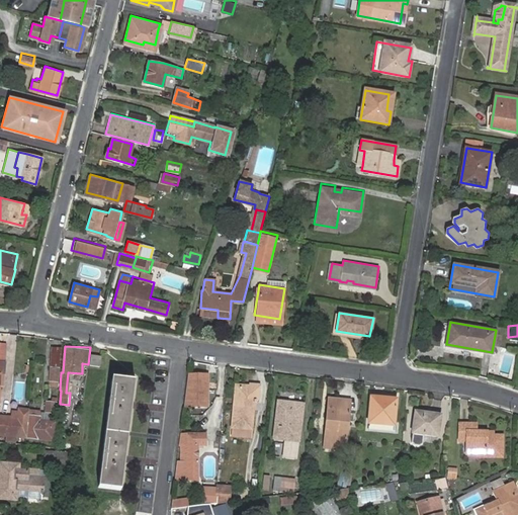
[(52,347),(51,367),(58,368),(60,347),(52,347)]
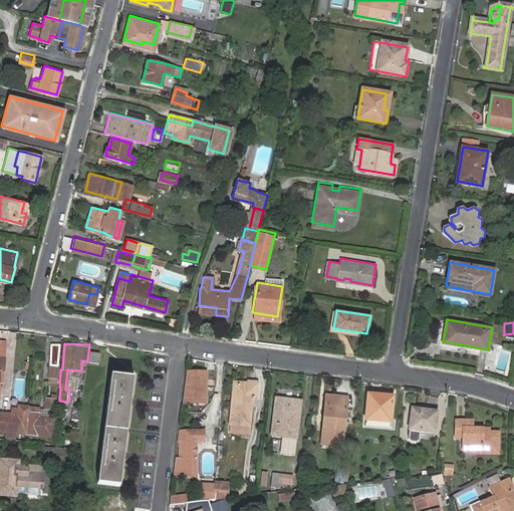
[(91,349),(90,360),(100,361),(101,350),(91,349)]
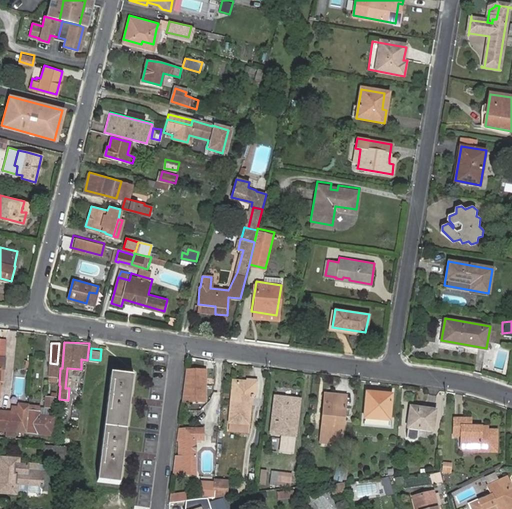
[(57,364),(50,363),(49,376),(56,376),(57,364)]
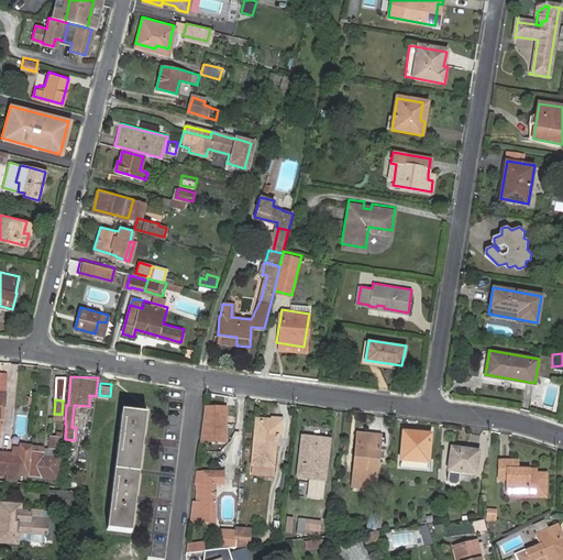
[(227,404),(205,403),(200,438),(227,438),(227,404)]
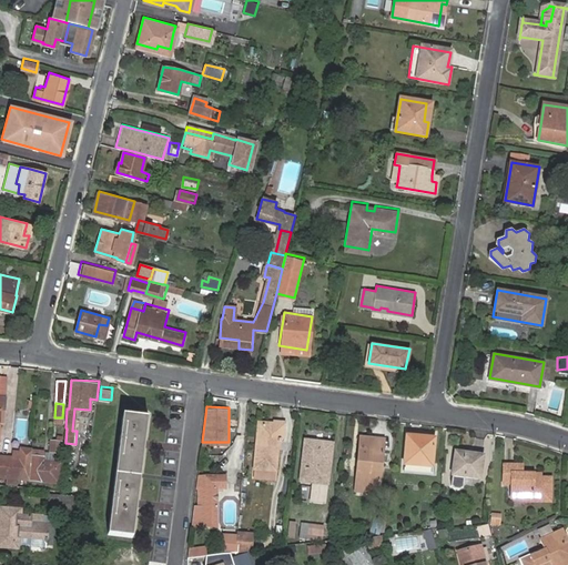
[(142,436),(145,436),(149,414),(122,412),(109,531),(134,534),(138,503),(134,503),(135,495),(139,495),(141,473),(145,444),(141,444),(142,436)]
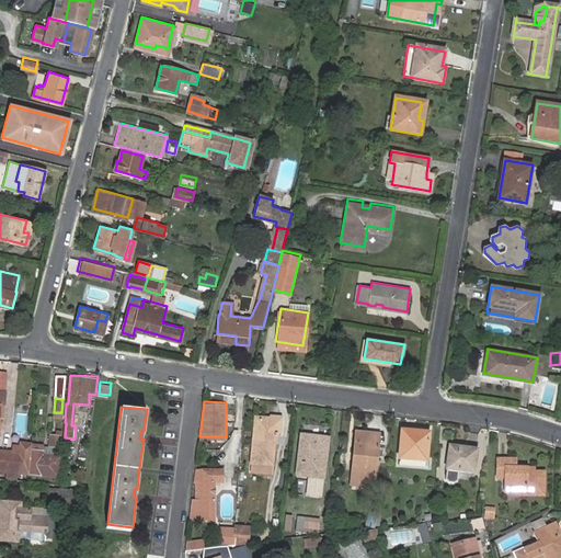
[(256,417),(254,436),(256,437),(255,443),(252,443),(251,459),(272,462),(275,430),(278,430),(279,416),(271,414),(270,418),(256,417)]
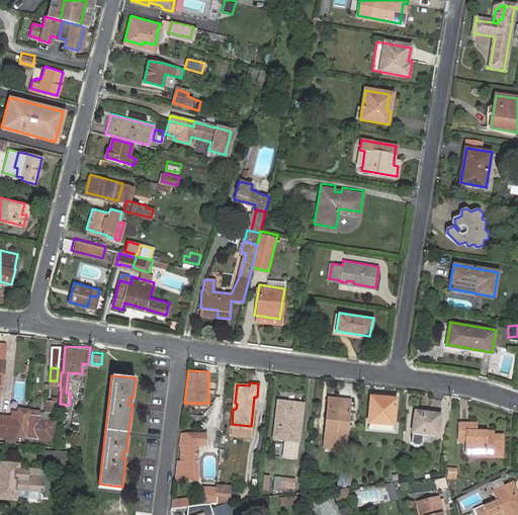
[(370,396),(367,421),(394,424),(396,399),(370,396)]
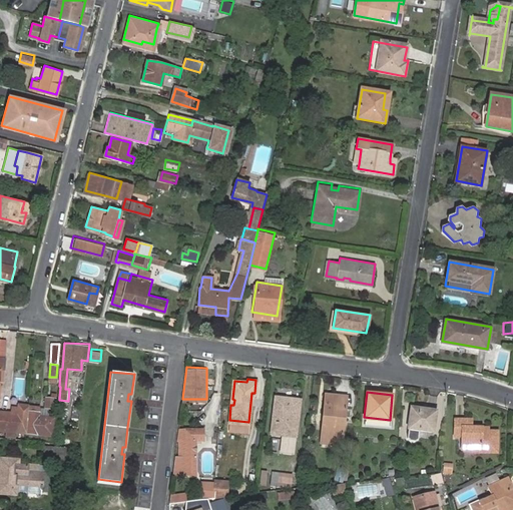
[(326,393),(323,424),(327,424),(326,437),(335,438),(344,439),(347,395),(326,393)]
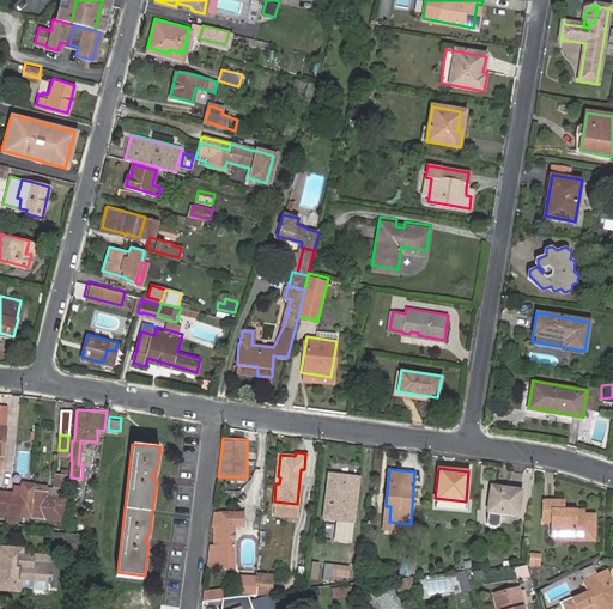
[(356,483),(358,483),(359,475),(331,472),(326,515),(343,517),(340,537),(353,539),(358,488),(354,487),(356,483)]
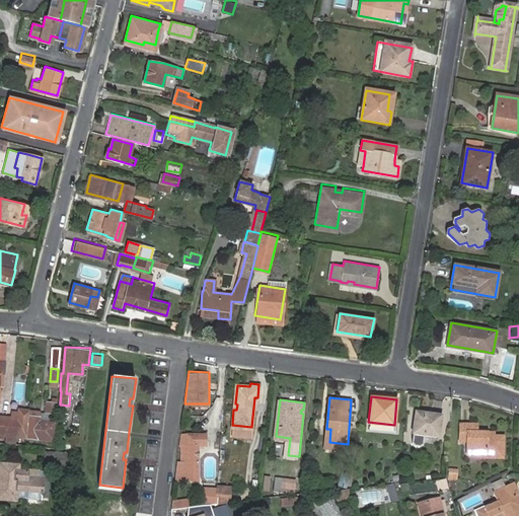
[(69,406),(60,404),(59,413),(69,414),(69,406)]
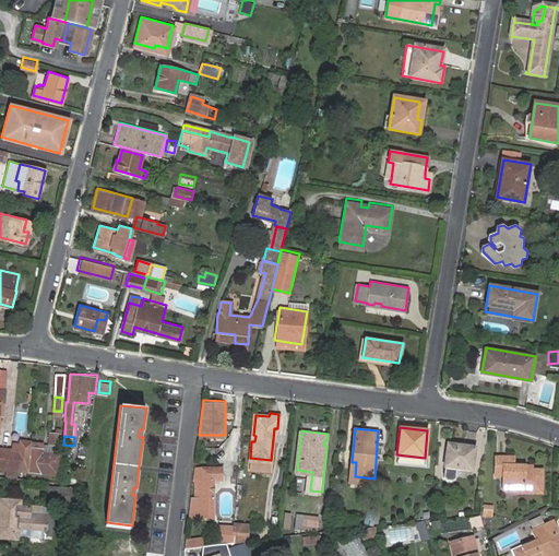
[(0,448),(0,468),(27,471),(31,442),(20,441),(19,450),(0,448)]
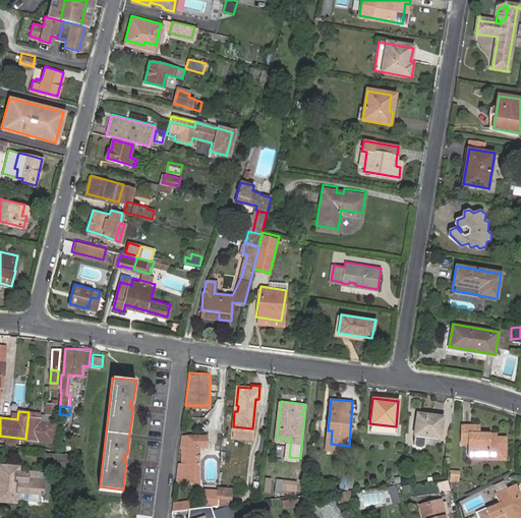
[(29,412),(25,439),(52,442),(54,423),(39,421),(39,413),(29,412)]
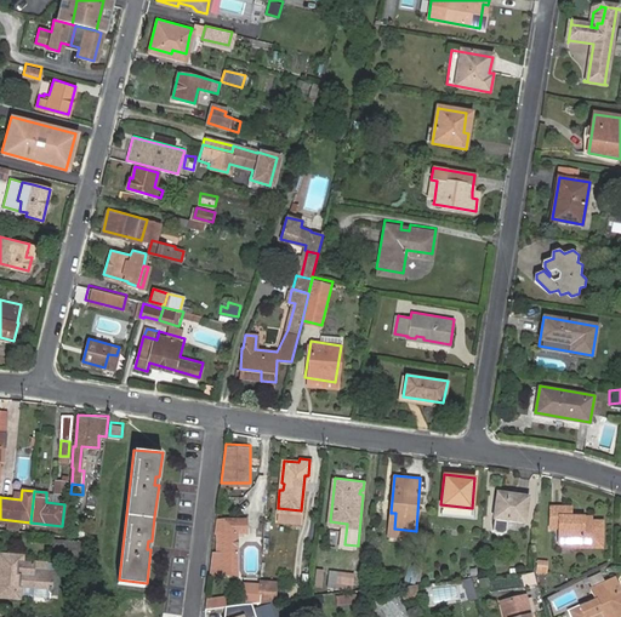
[(497,491),(493,526),(495,531),(502,532),(505,529),(507,518),(524,520),(527,495),(497,491)]
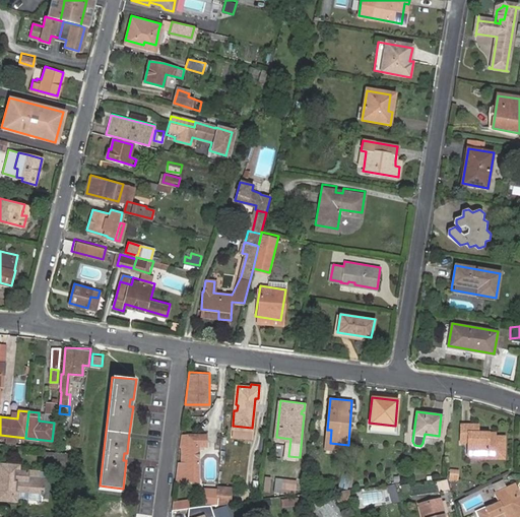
[(489,436),(489,432),(478,432),(478,425),(462,424),(461,440),(469,440),(469,454),(489,454),(489,456),(504,457),(505,436),(495,436),(489,436)]
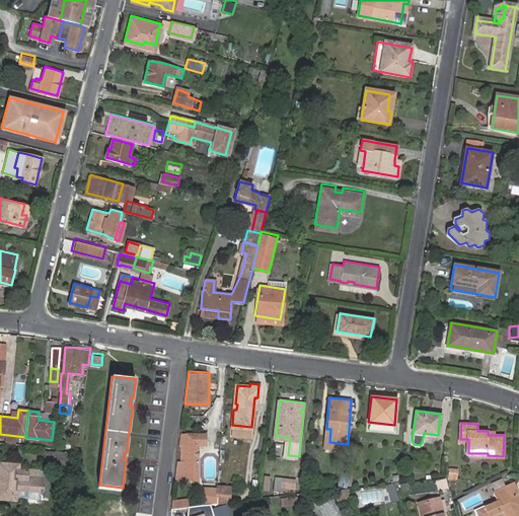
[(330,429),(326,429),(324,446),(338,447),(339,443),(329,442),(330,429)]
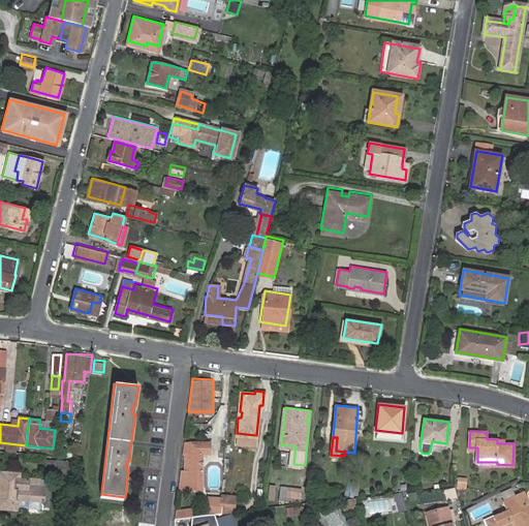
[(210,440),(185,440),(183,451),(185,451),(185,469),(181,468),(179,486),(203,486),(203,451),(210,451),(210,440)]
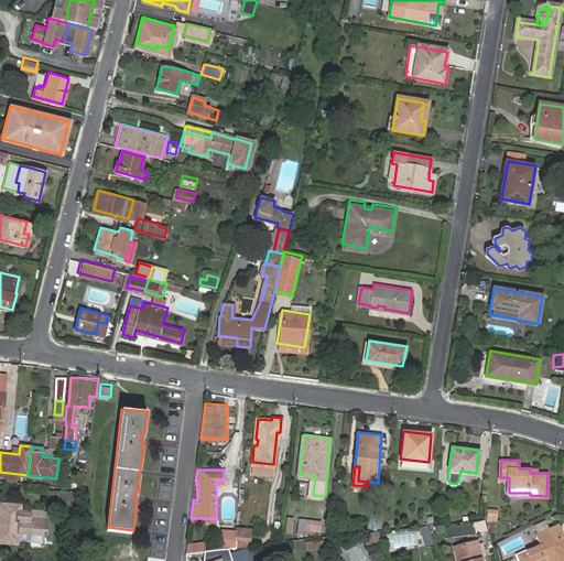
[(49,488),(47,503),(75,505),(76,491),(49,488)]
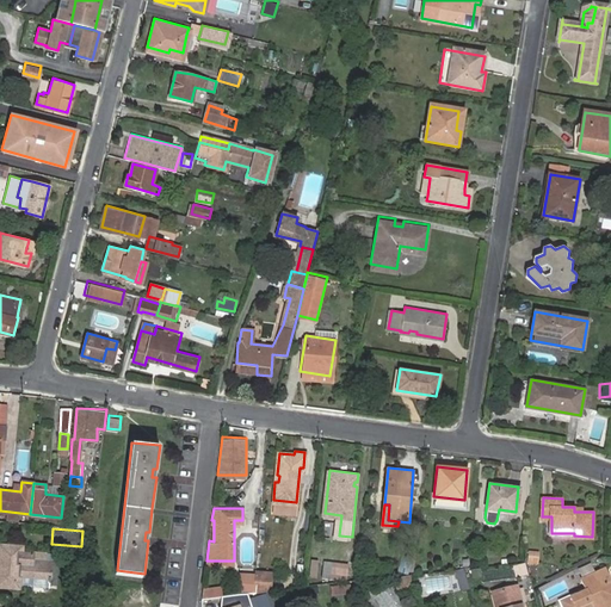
[(0,543),(0,583),(18,584),(19,574),(49,576),(51,558),(54,557),(54,551),(32,549),(34,552),(19,551),(20,545),(0,543)]
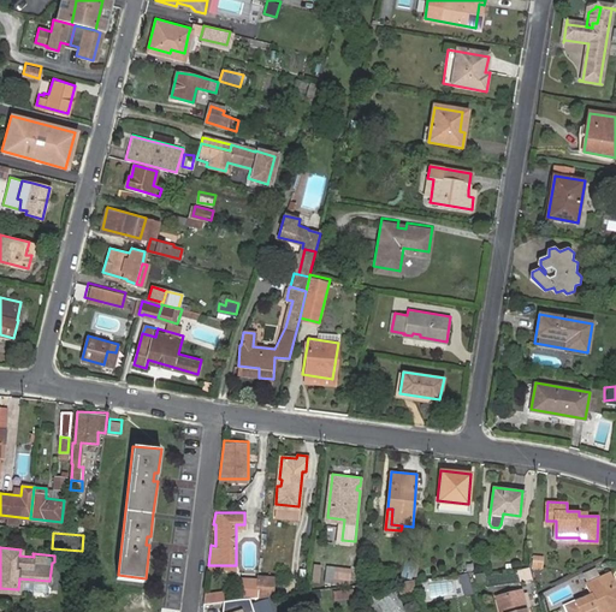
[(531,565),(543,566),(544,552),(532,551),(531,565)]
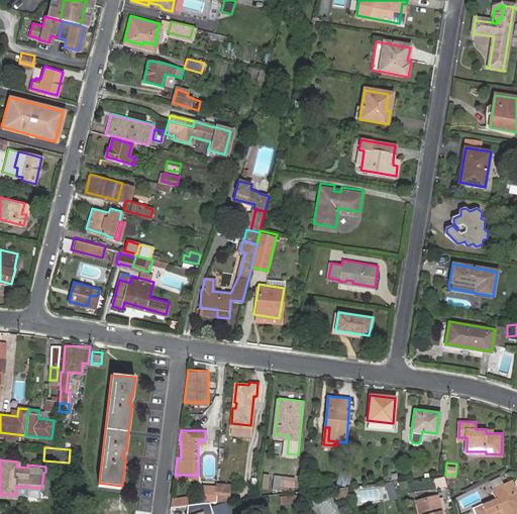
[(293,490),(294,474),(272,474),(271,489),(293,490)]
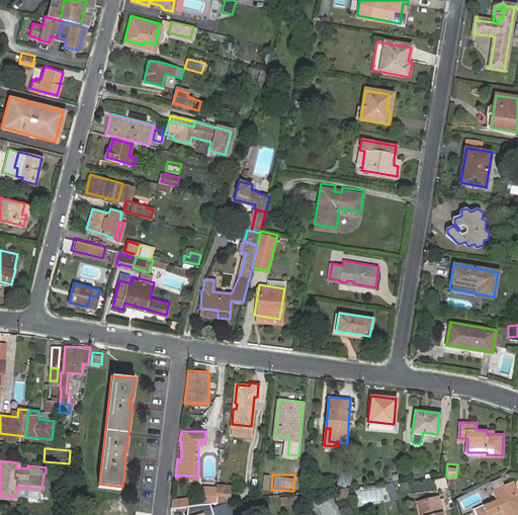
[(504,514),(513,514),(513,483),(513,482),(493,491),(498,500),(477,509),(480,514),(489,514),(502,508),(504,513),(504,514)]
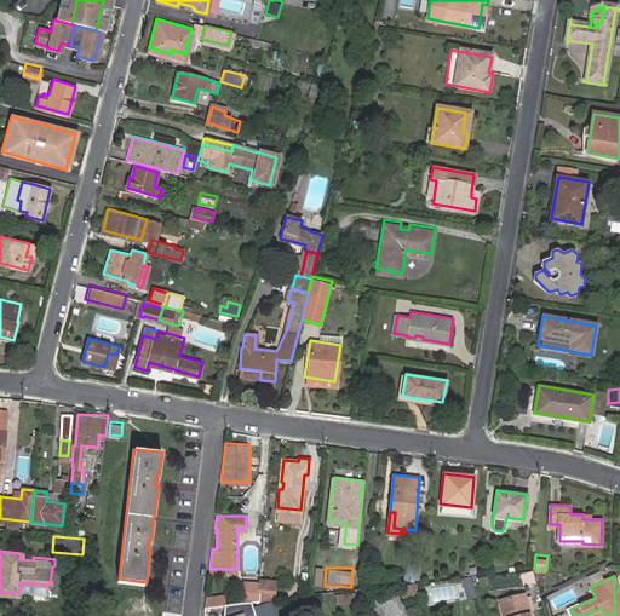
[(276,577),(259,577),(257,599),(275,597),(276,577)]
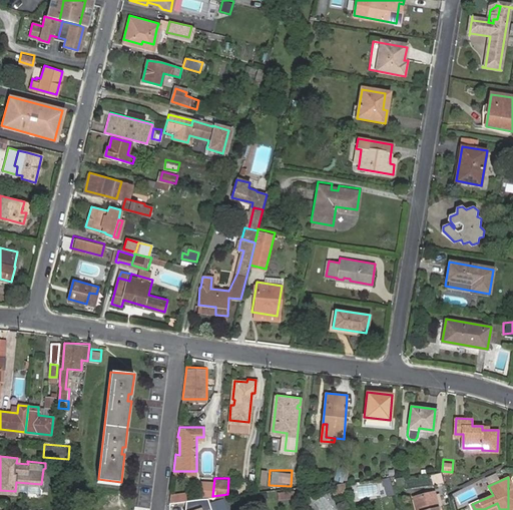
[(356,495),(391,495),(391,478),(355,479),(356,495)]
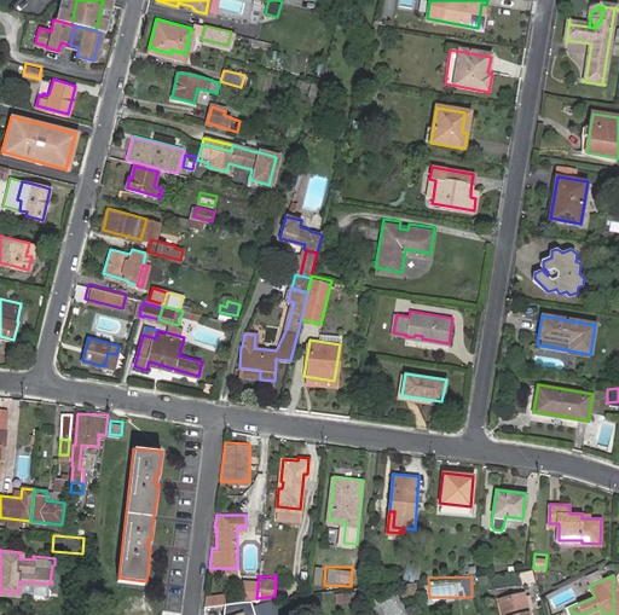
[(258,579),(243,579),(243,599),(250,599),(256,598),(258,579)]
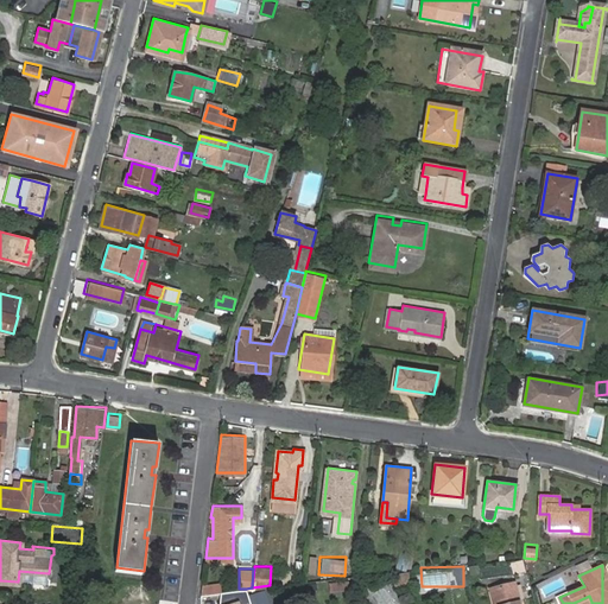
[(406,570),(393,572),(394,583),(407,582),(406,570)]
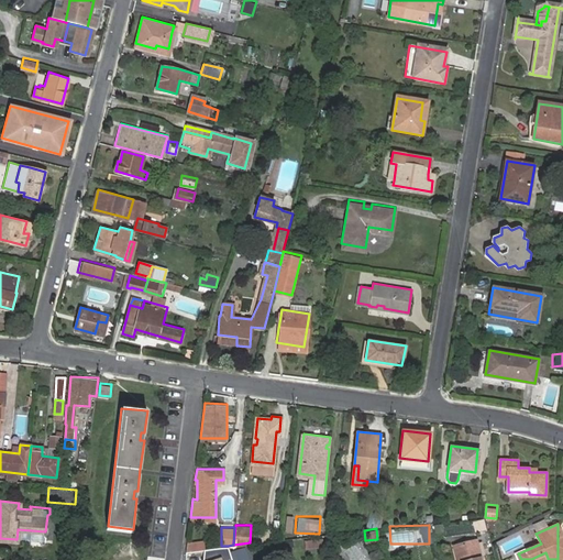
[(321,537),(305,539),(306,546),(322,542),(321,537)]
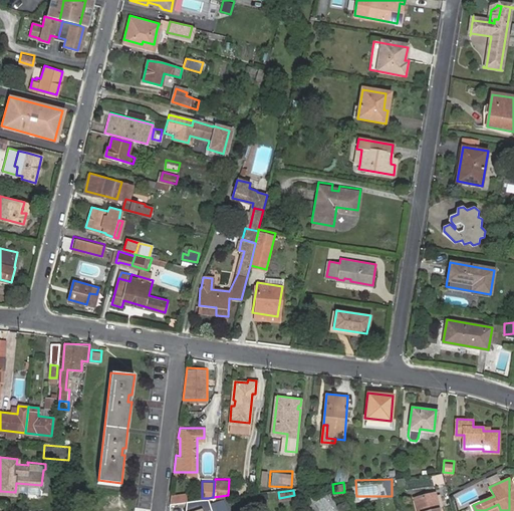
[(414,497),(418,510),(439,510),(433,491),(414,497)]
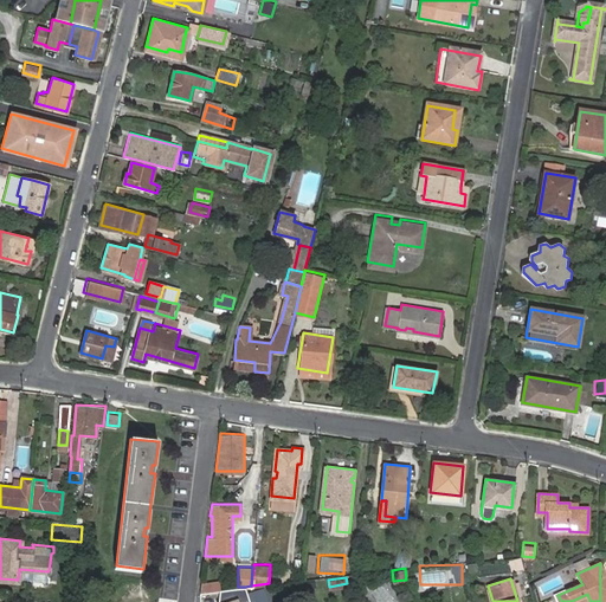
[(238,587),(219,589),(217,601),(249,601),(245,587),(238,587)]
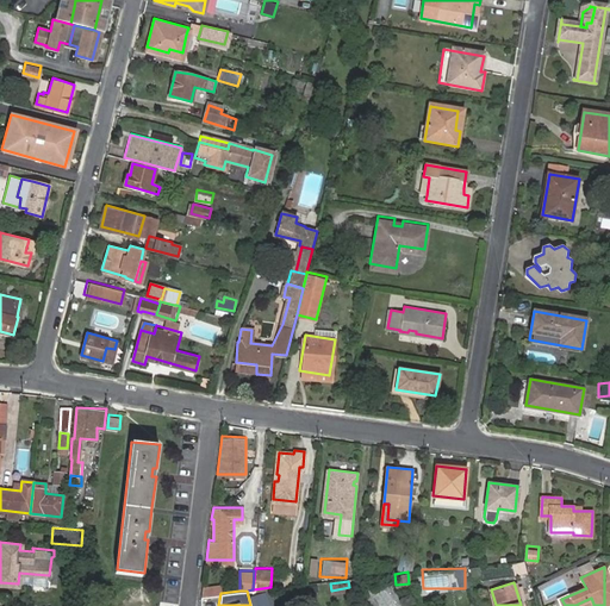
[(250,595),(253,605),(266,605),(271,605),(266,591),(250,595)]
